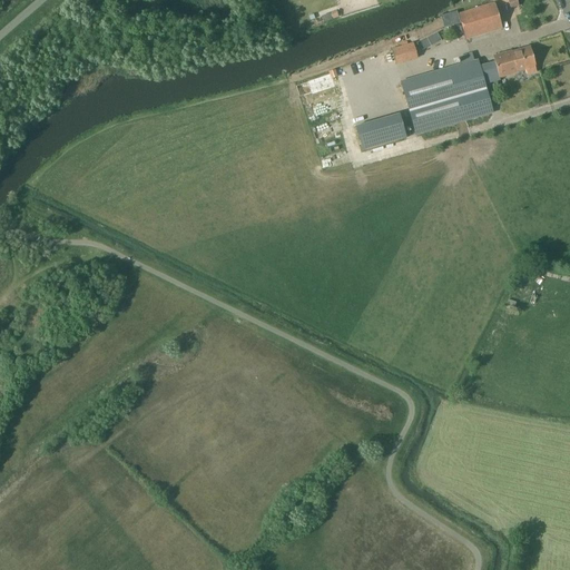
[(458,15),(458,12),(442,17),(445,28),(461,23),(465,40),(502,29),(494,2),(458,15)]
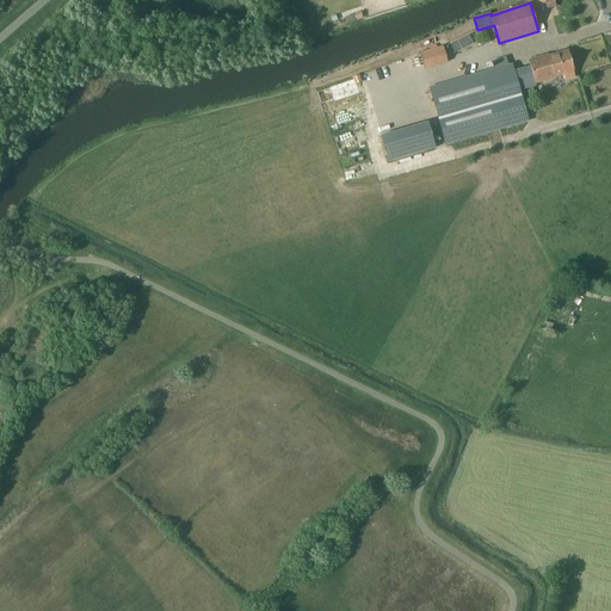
[(432,48),(438,67),(483,53),(479,34),(432,48)]
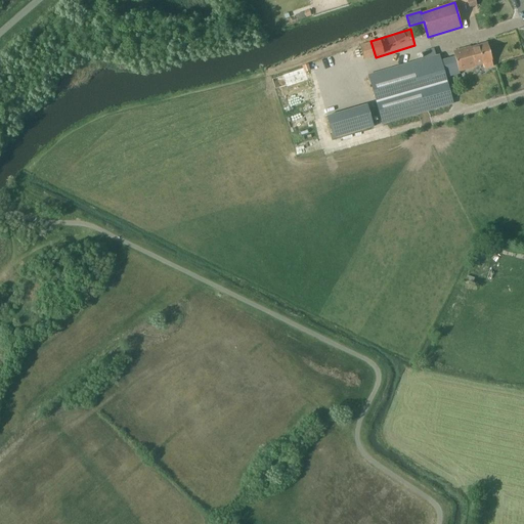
[(470,47),(453,52),(456,63),(448,66),(451,76),(460,74),(459,72),(476,67),(476,66),(483,63),(484,69),(493,66),(491,60),(492,60),(487,43),(470,48),(470,47)]
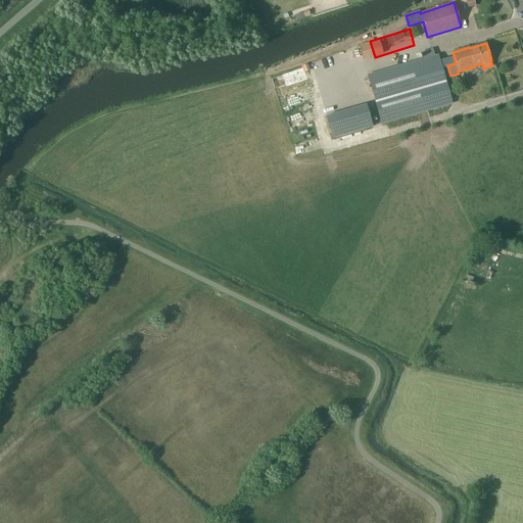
[(423,102),(448,94),(437,55),(434,56),(432,49),(421,53),(423,59),(368,76),(377,107),(421,95),(423,102)]
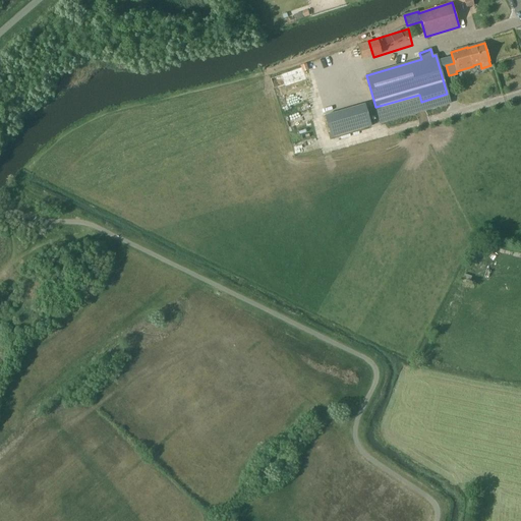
[(342,134),(336,113),(326,116),(332,137),(342,134)]
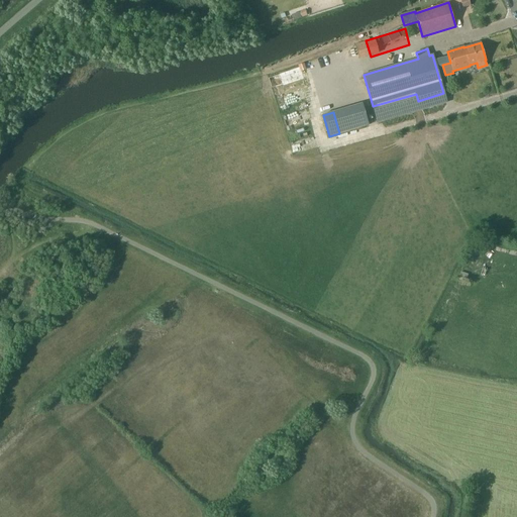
[(469,275),(460,272),(458,280),(466,282),(469,275)]
